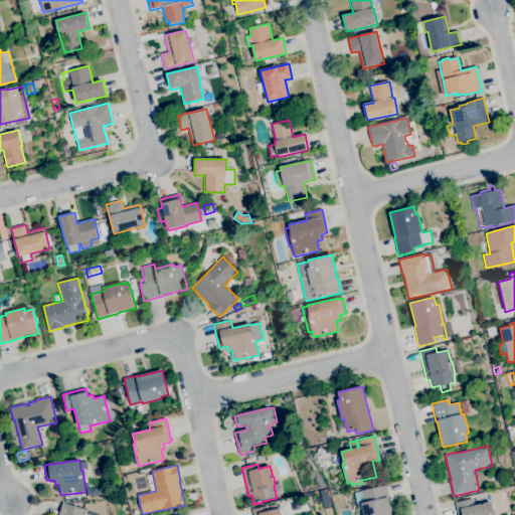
[(363,514),(362,510),(358,511),(354,493),(361,492),(361,491),(386,485),(388,496),(387,496),(391,514),(363,514)]
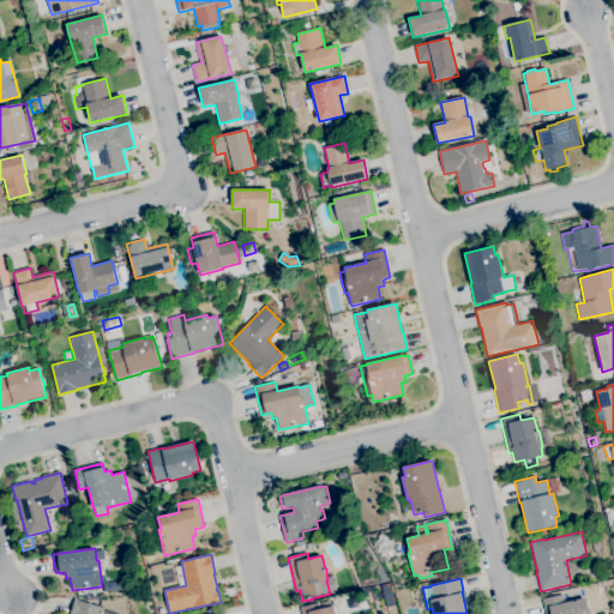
[(104,593),(103,584),(121,582),(130,581),(130,590),(122,591),(122,590),(104,593)]
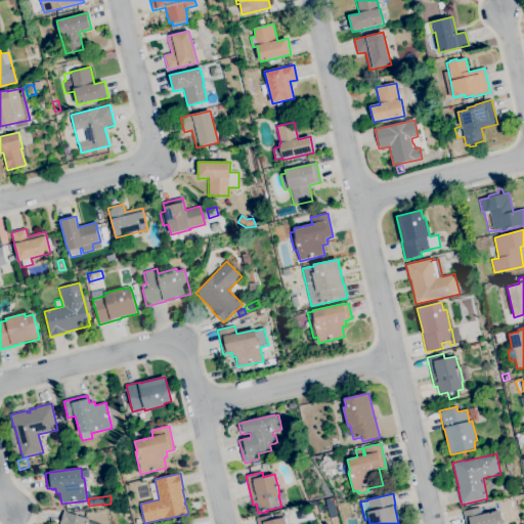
[(466,523),(463,512),(480,508),(481,515),(499,511),(500,514),(501,513),(503,519),(501,519),(503,523),(505,522),(505,523),(466,523)]
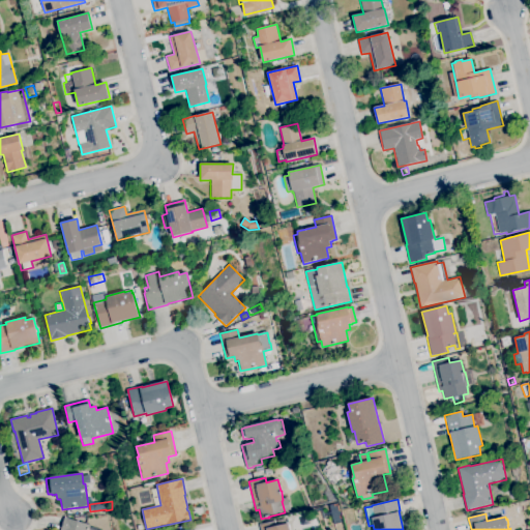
[(59,529),(64,517),(90,525),(88,529),(59,529)]
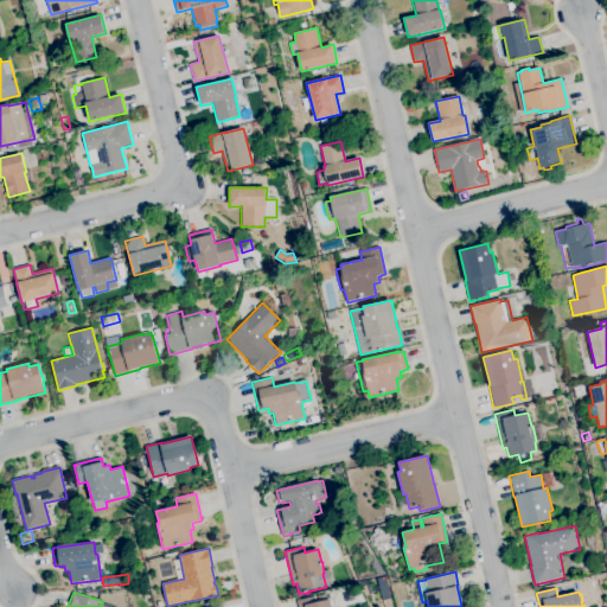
[(298,606),(296,601),(326,594),(327,600),(330,600),(331,606),(298,606)]
